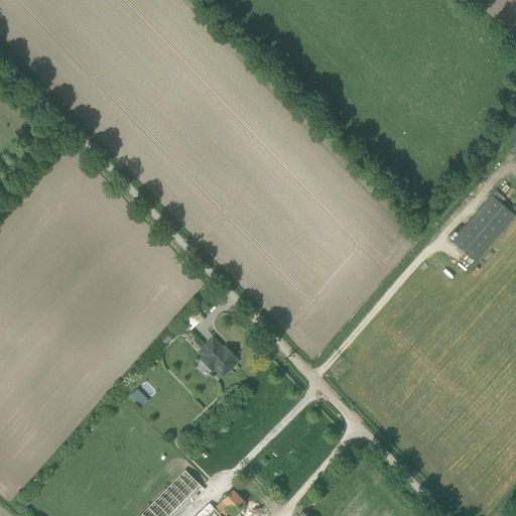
[(491,196),(452,241),(475,261),(514,216),(491,196)]
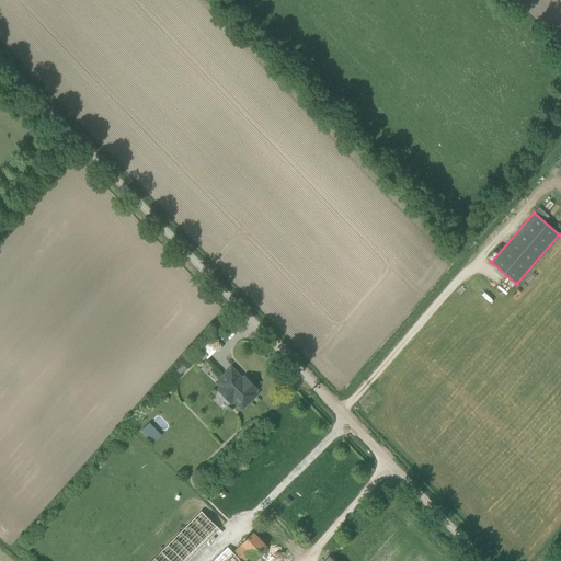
[(207,373),(212,368),(204,359),(199,365),(207,373)]
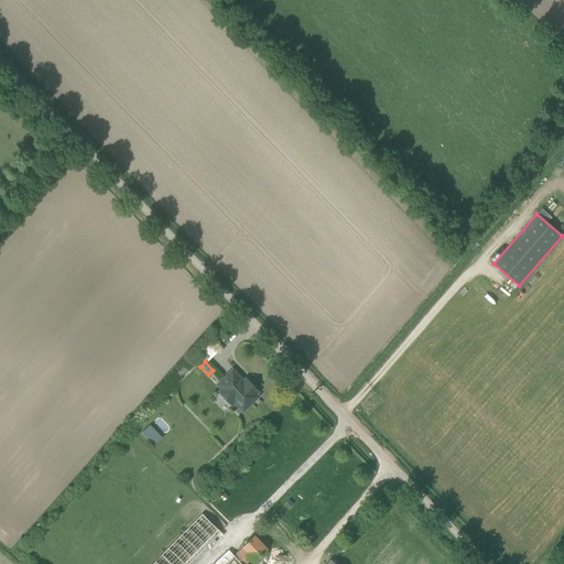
[(243,410),(257,397),(255,394),(258,391),(247,379),(243,381),(232,370),(218,384),(223,389),(219,392),(231,404),(235,401),(243,410)]
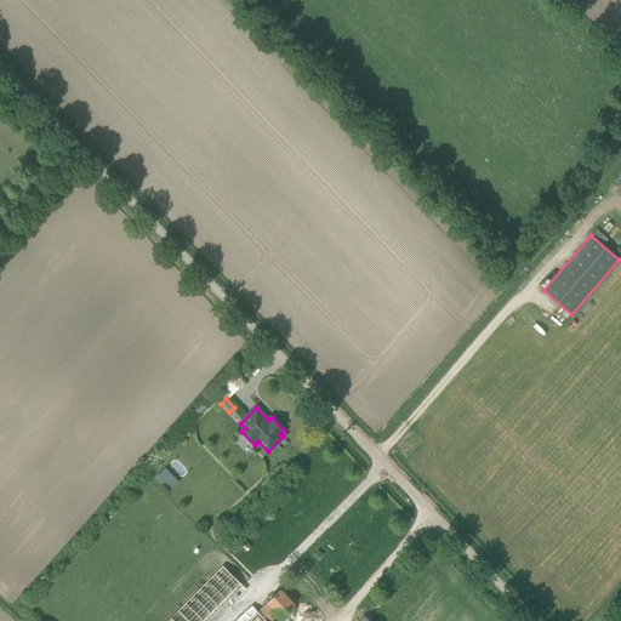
[(164,466),(155,476),(170,489),(178,479),(164,466)]
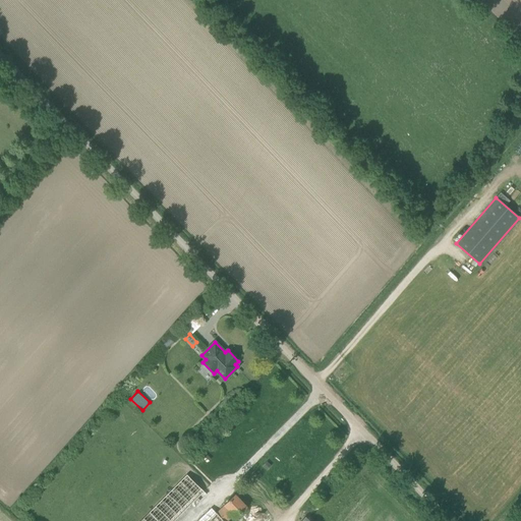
[(207,494),(204,491),(186,474),(150,512),(158,520),(173,520),(197,498),(200,501),(207,494)]
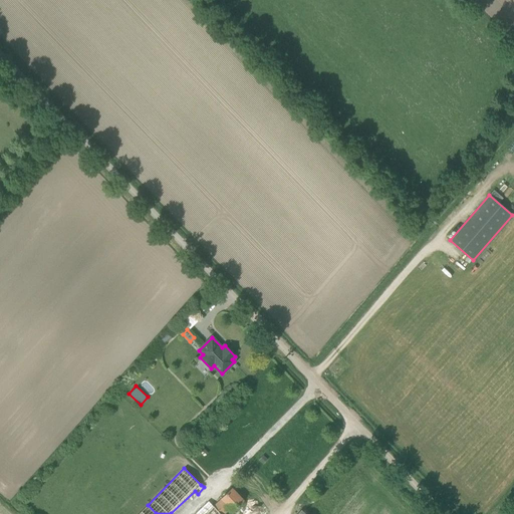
[(209,501),(195,513),(224,513),(229,509),(231,511),(243,500),(232,488),(220,500),(221,501),(214,507),(209,501)]
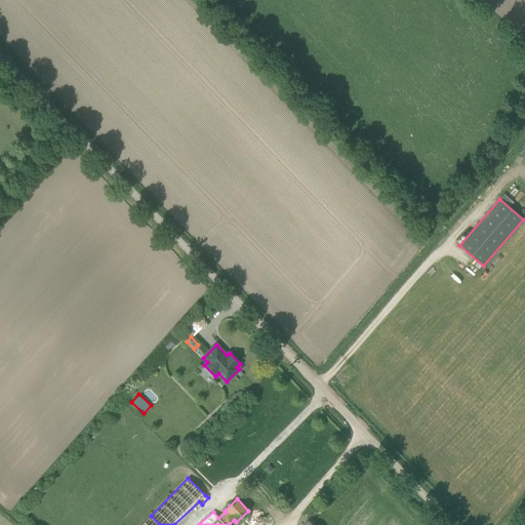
[(159,524),(151,516),(140,524),(159,524)]
